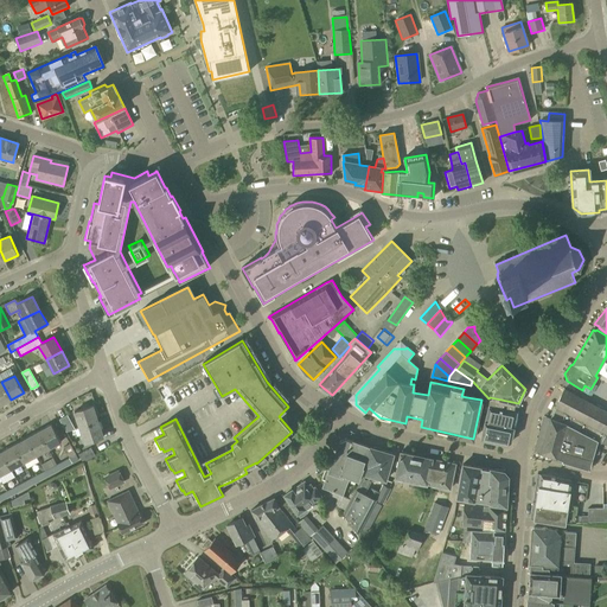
[(0,406),(11,400),(1,382),(0,382),(0,406)]
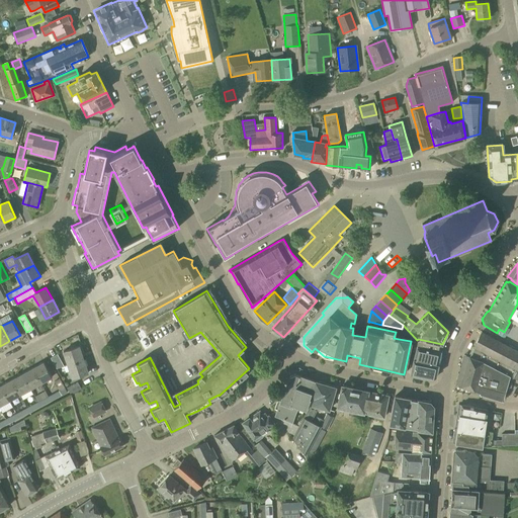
[(517,351),(482,332),(473,347),(475,348),(469,356),(468,357),(464,355),(456,383),(461,385),(480,393),(480,394),(503,401),(510,375),(517,379),(517,351)]
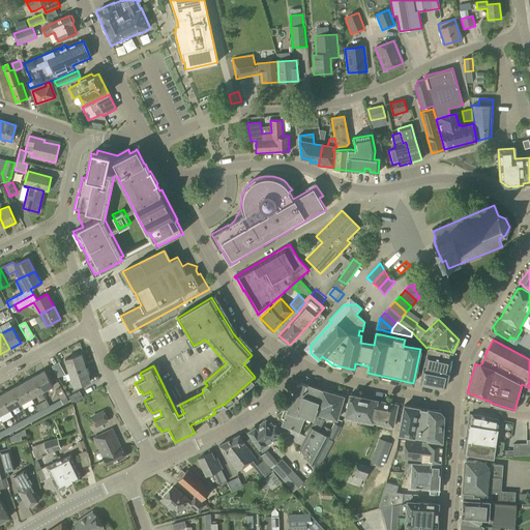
[(452,353),(452,352),(428,347),(427,348),(428,349),(423,367),(422,367),(419,383),(442,387),(445,385),(448,373),(450,360),(452,353)]
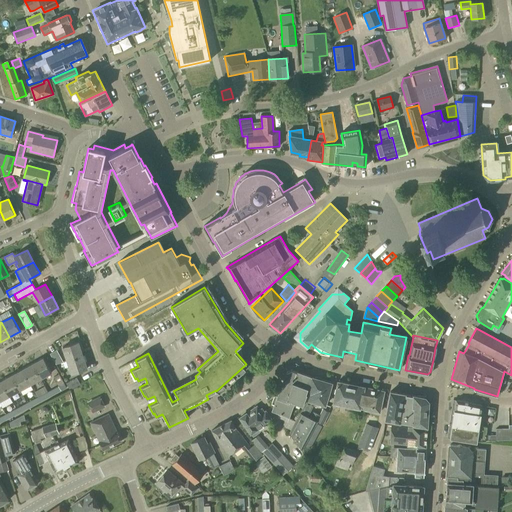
[(67,361),(83,355),(78,342),(62,347),(67,361)]
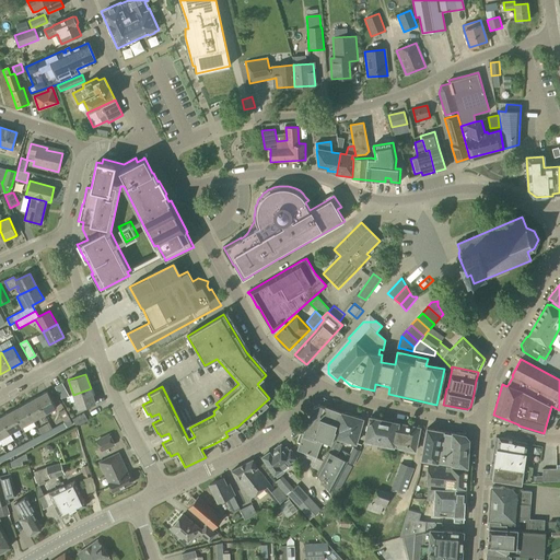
[(61,399),(69,396),(61,384),(55,387),(61,399)]
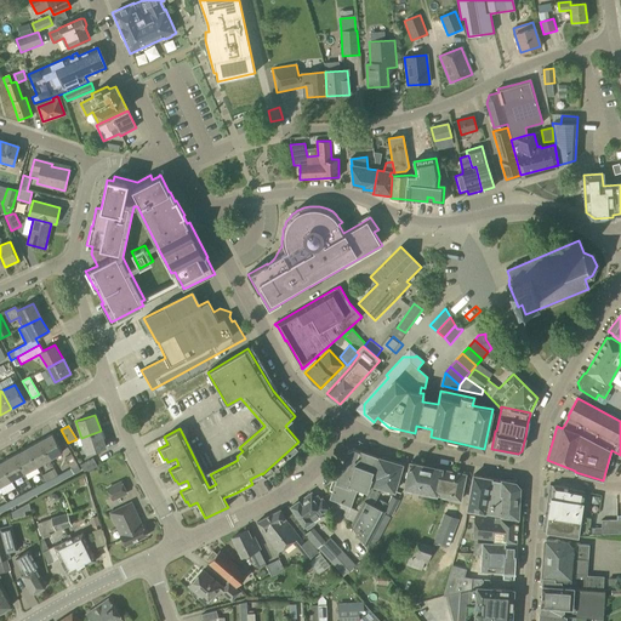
[(101,431),(81,438),(86,454),(106,448),(101,431)]
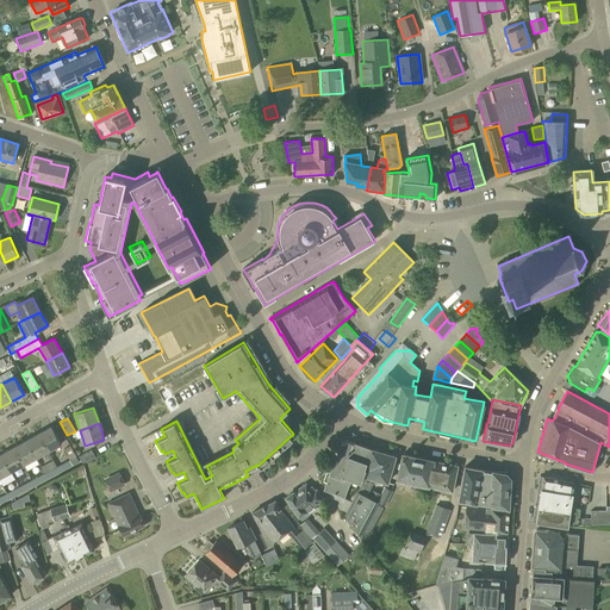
[(39,434),(49,452),(61,444),(51,427),(39,434)]
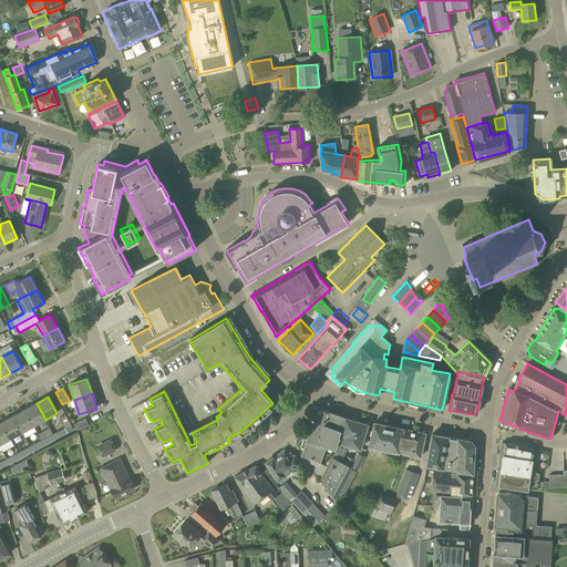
[(33,425),(45,420),(37,403),(24,410),(33,425)]
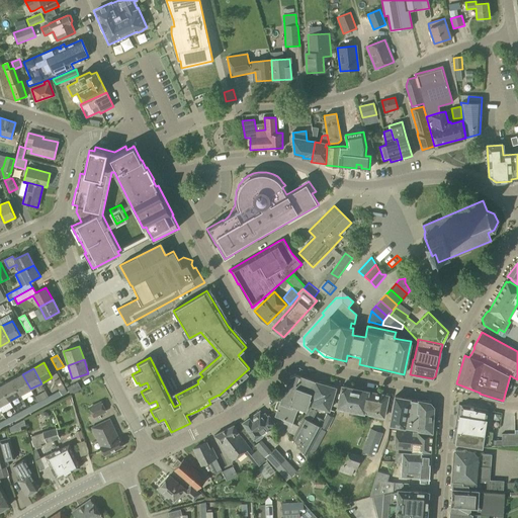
[(22,374),(12,379),(20,395),(23,400),(33,395),(30,390),(30,389),(22,374)]
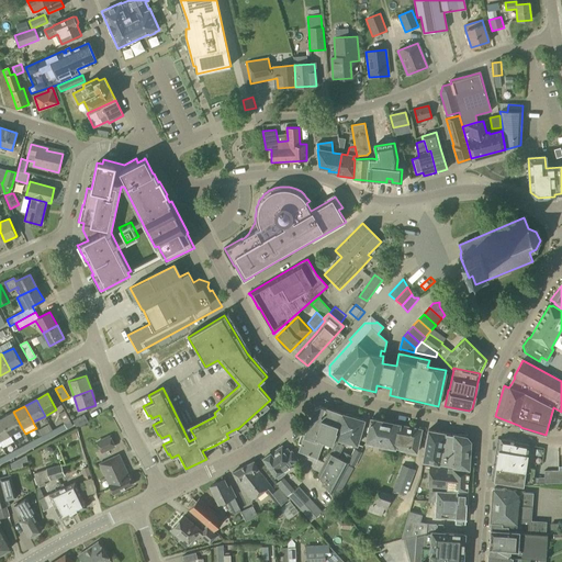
[(337,428),(341,414),(319,406),(314,408),(305,436),(301,434),(298,444),(301,446),(299,451),(307,453),(305,459),(314,461),(311,465),(312,468),(319,472),(324,462),(317,459),(324,441),(333,445),(337,433),(336,433),(338,428),(337,428)]
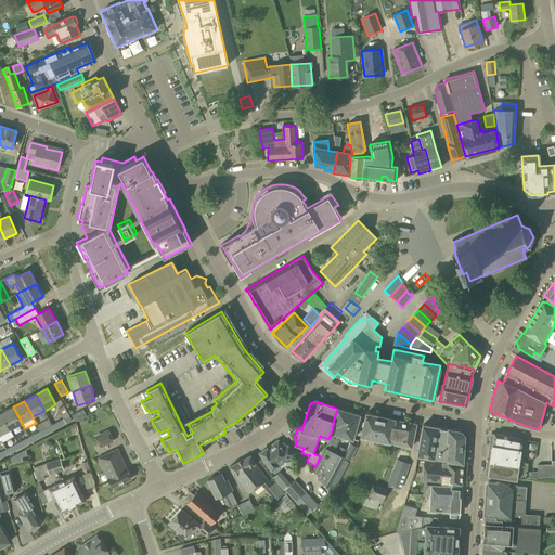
[(10,429),(22,423),(13,407),(1,413),(10,429)]
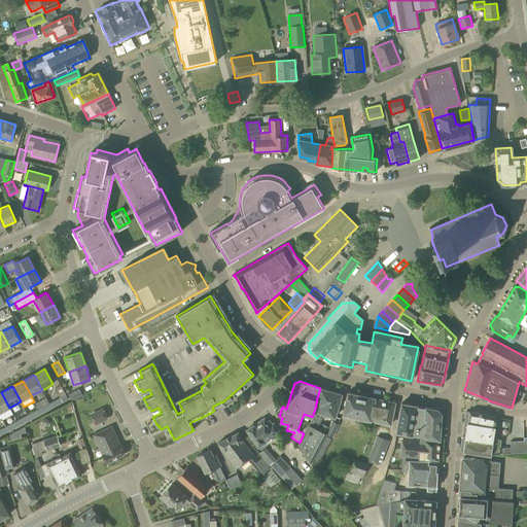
[(311,464),(325,435),(326,434),(325,434),(316,429),(322,418),(325,419),(326,415),(334,417),(342,395),(320,388),(316,401),(317,401),(315,406),(316,406),(319,407),(316,413),(317,413),(316,415),(314,415),(309,424),(304,433),(300,443),(297,446),(311,464)]
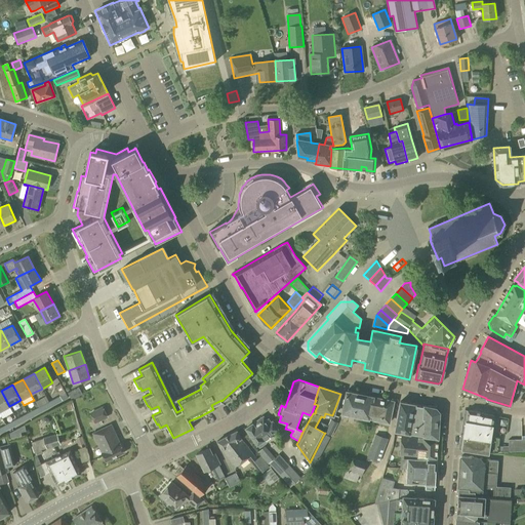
[(72,400),(82,394),(78,388),(68,393),(72,400)]
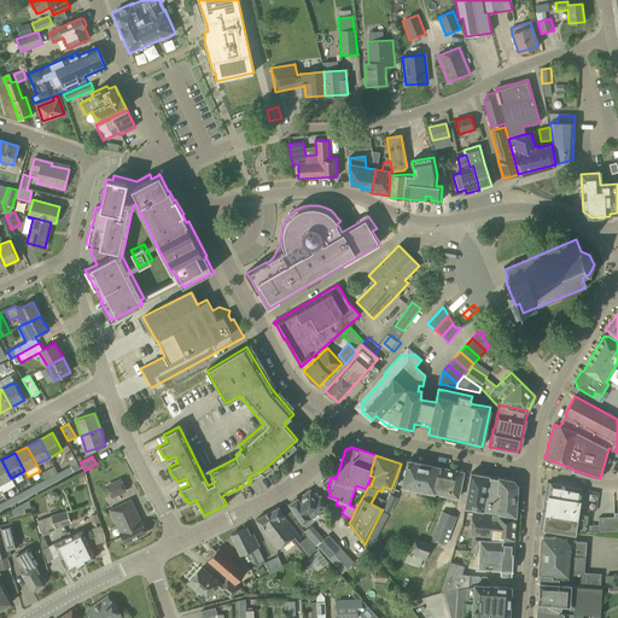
[(0,484),(11,478),(1,460),(0,460),(0,484)]
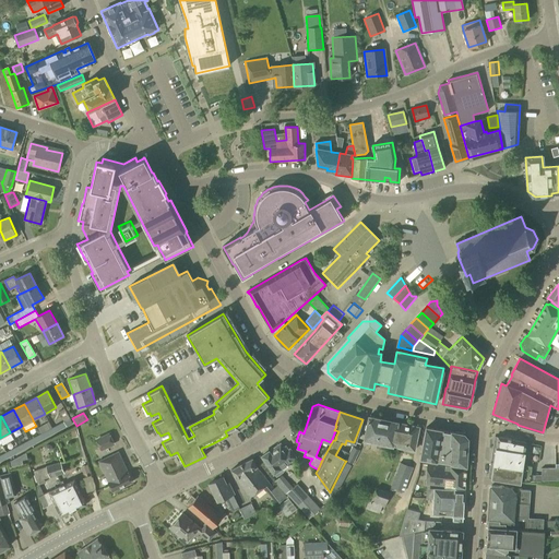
[(68,416),(62,419),(64,421),(67,427),(72,424),(68,416)]
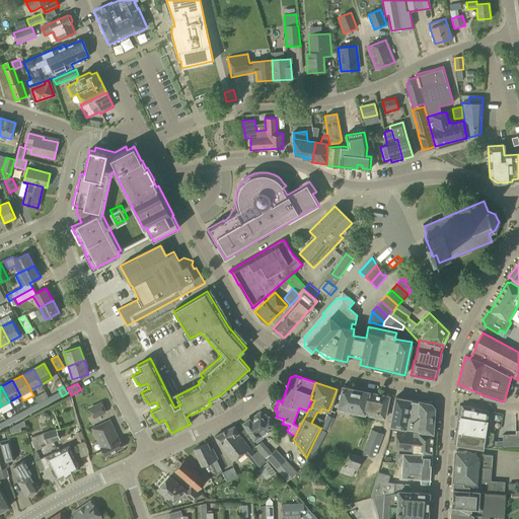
[(361,413),(366,392),(343,387),(338,408),(350,411),(349,416),(358,418),(359,412),(361,413)]
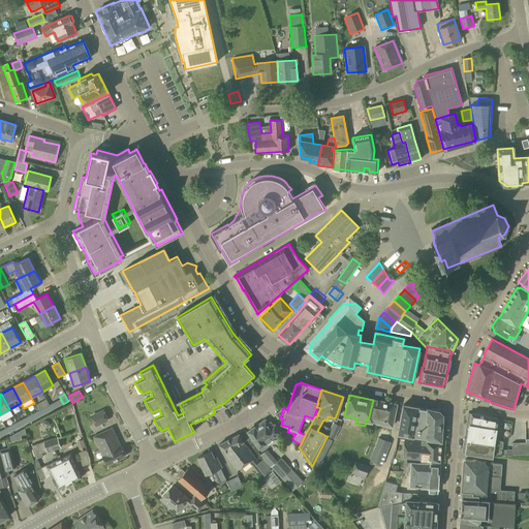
[(50,405),(52,410),(63,404),(61,399),(50,405)]
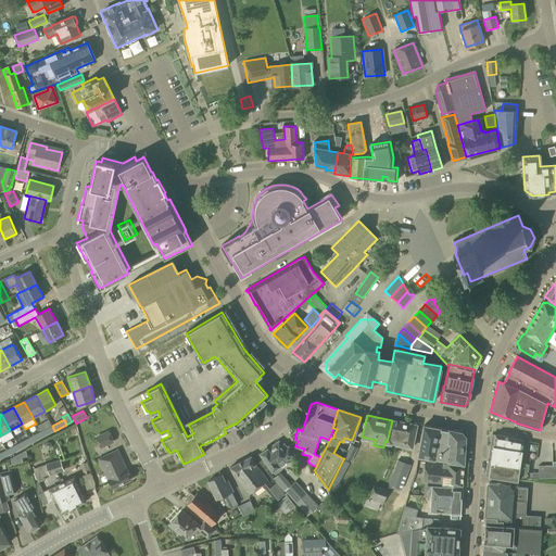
[(392,420),(387,442),(395,443),(395,444),(412,449),(417,425),(392,420)]
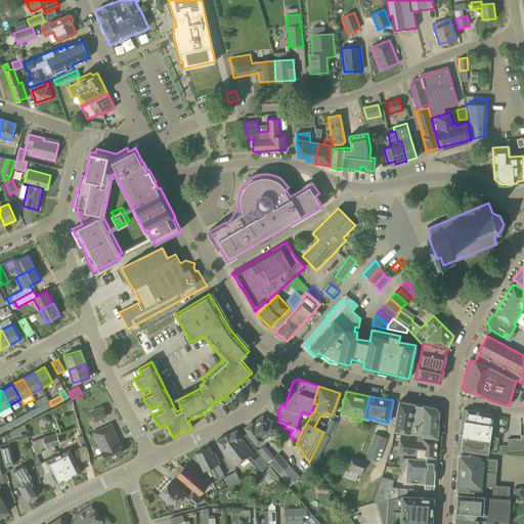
[(410,433),(411,433),(417,404),(416,404),(416,403),(398,400),(393,431),(410,434),(410,433)]
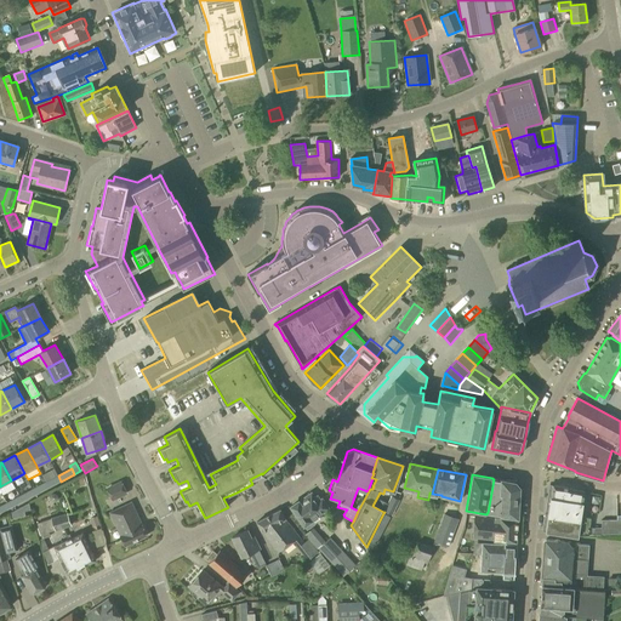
[(49,488),(61,482),(58,476),(45,483),(49,488)]
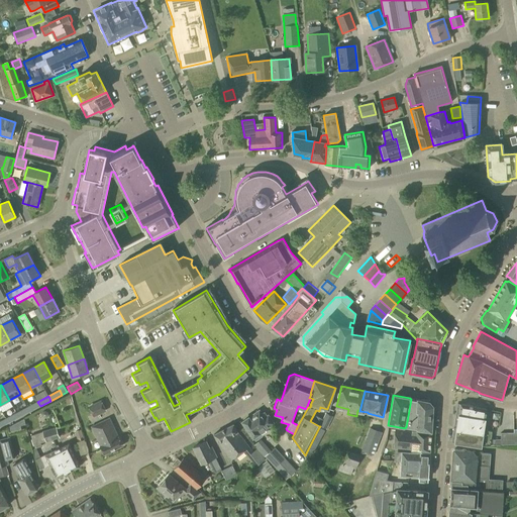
[(411,399),(406,427),(430,431),(432,406),(430,406),(428,404),(429,402),(411,399)]
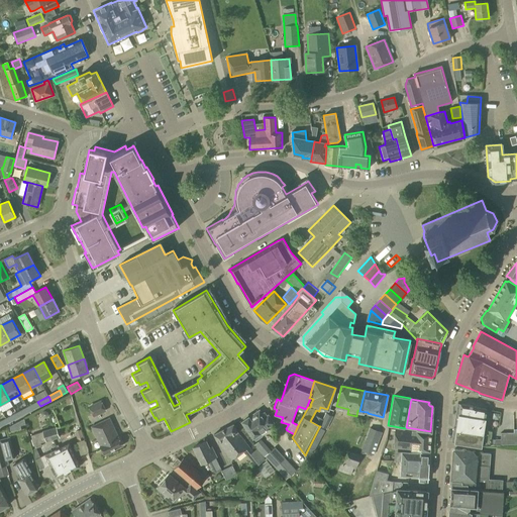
[(29,412),(40,406),(37,402),(27,407),(29,412)]
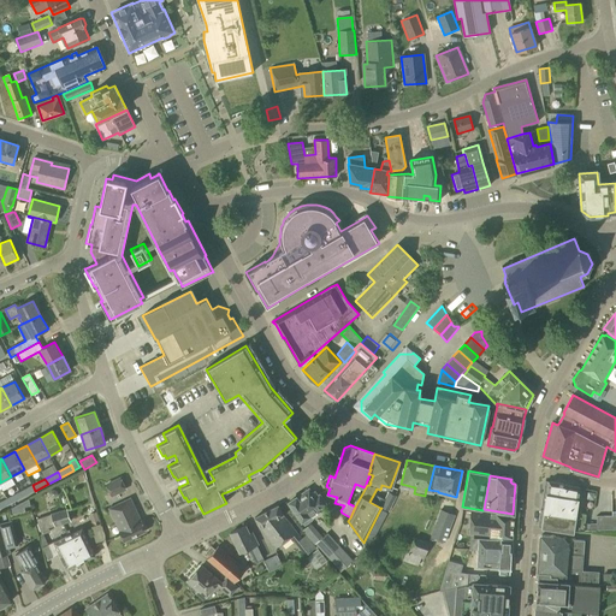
[(111,496),(125,490),(120,479),(106,485),(111,496)]
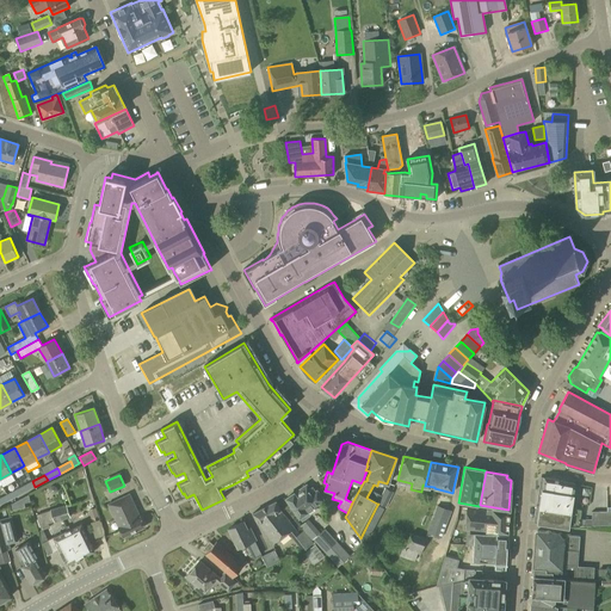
[(568,528),(568,526),(579,526),(581,510),(571,507),(575,483),(543,477),(539,503),(536,523),(568,528)]
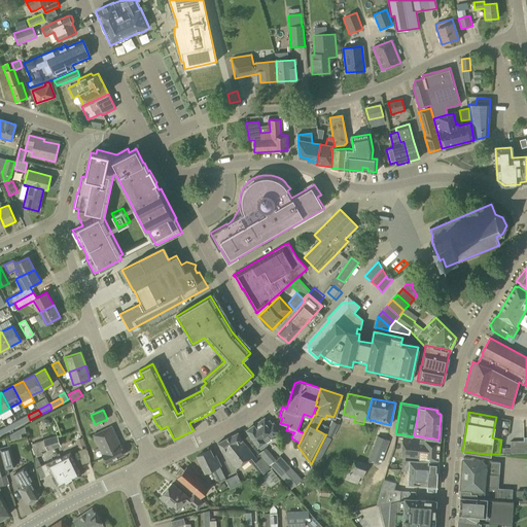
[(20,426),(30,420),(28,415),(16,421),(20,426)]
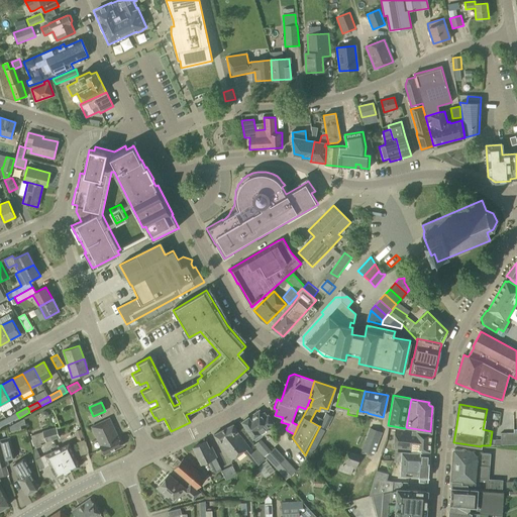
[(262,414),(260,410),(242,422),(253,437),(274,424),(268,415),(267,416),(264,413),(262,414)]
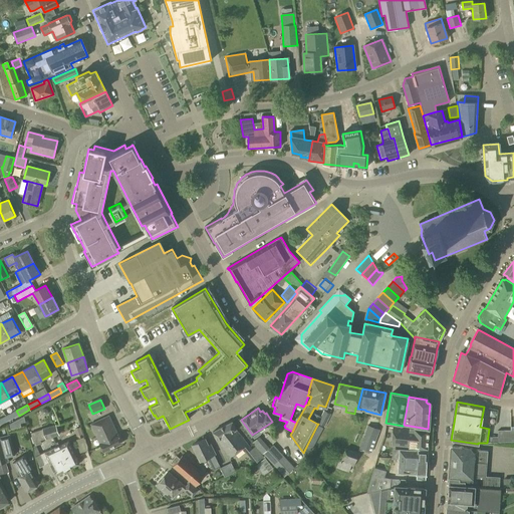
[(8,421),(19,416),(16,411),(6,416),(8,421)]
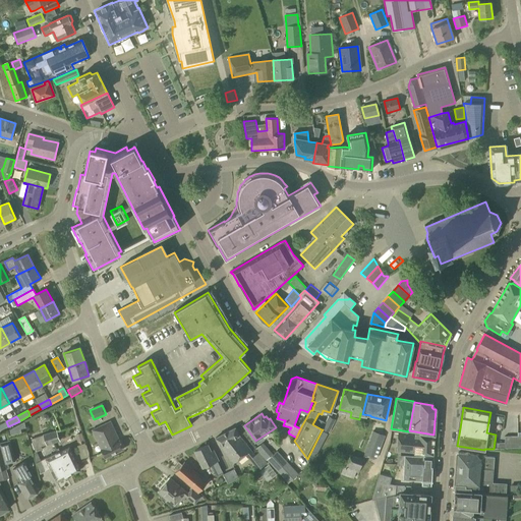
[(336,419),(329,416),(322,429),(323,429),(329,432),(336,419)]
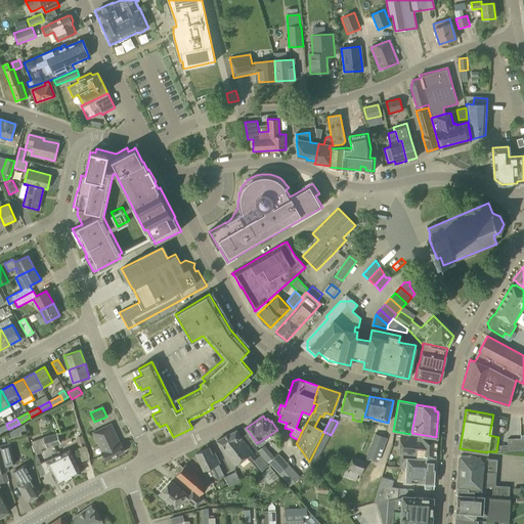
[(0,433),(8,429),(6,424),(0,427),(0,433)]
